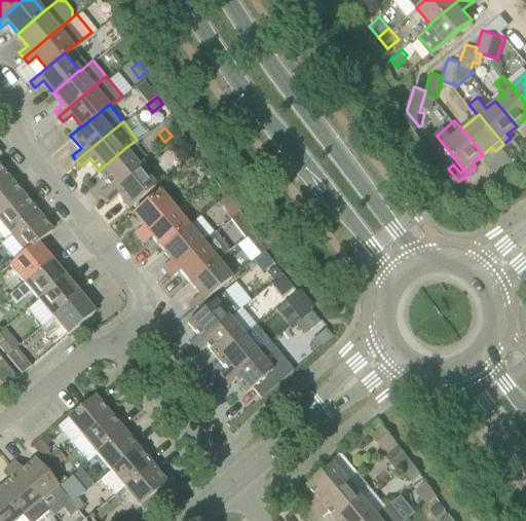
[(184,158),(192,151),(187,145),(179,152),(184,158)]
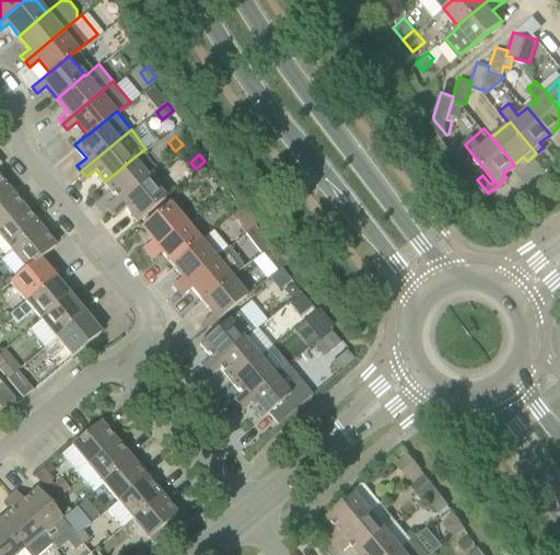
[(112,208),(149,176),(133,158),(105,182),(116,194),(107,201),(112,208)]
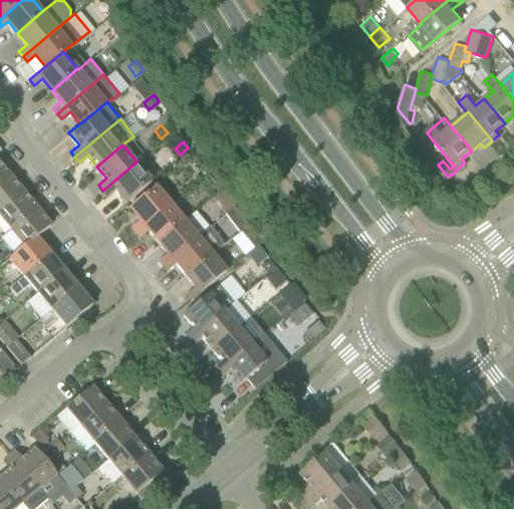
[(0,179),(13,169),(6,160),(2,164),(0,161),(0,179)]
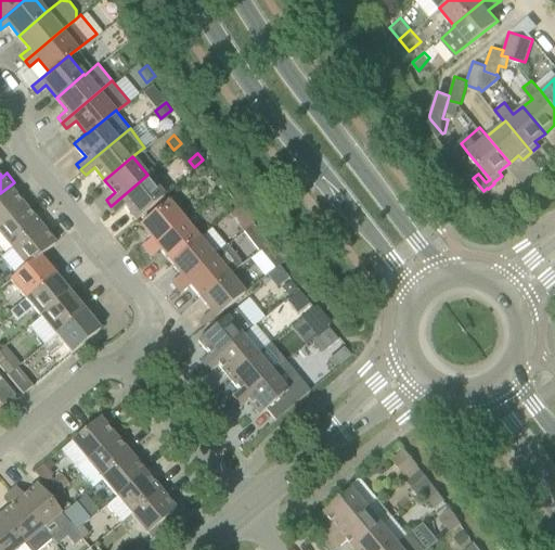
[(136,217),(164,193),(147,175),(111,206),(115,212),(125,204),(136,217)]
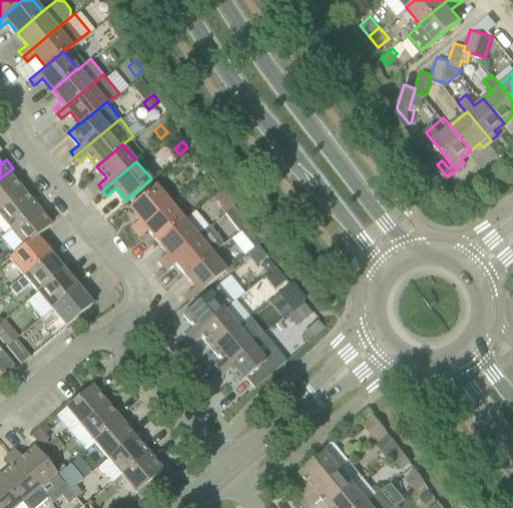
[(20,176),(13,168),(0,178),(0,205),(22,187),(15,180),(20,176)]
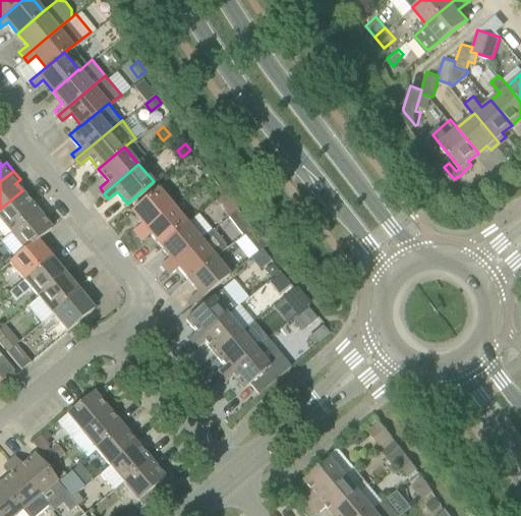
[(157,186),(131,209),(141,221),(133,228),(136,232),(172,204),(157,186)]
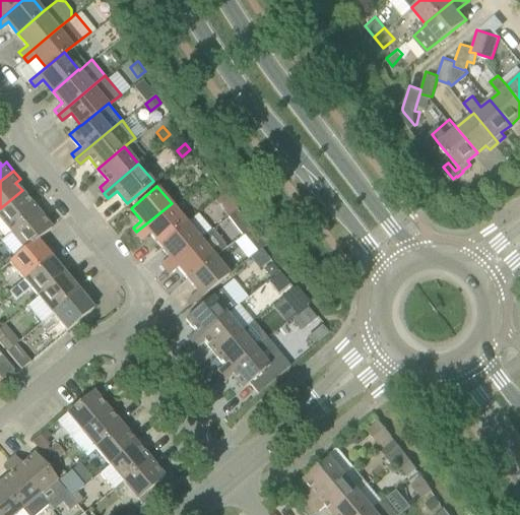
[(0,218),(9,230),(41,204),(34,195),(29,199),(22,190),(0,208),(0,218)]
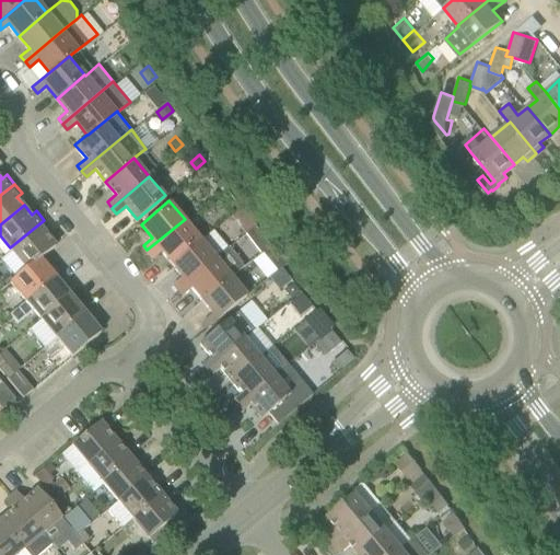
[(172,262),(200,238),(185,219),(147,250),(152,256),(162,249),(172,262)]
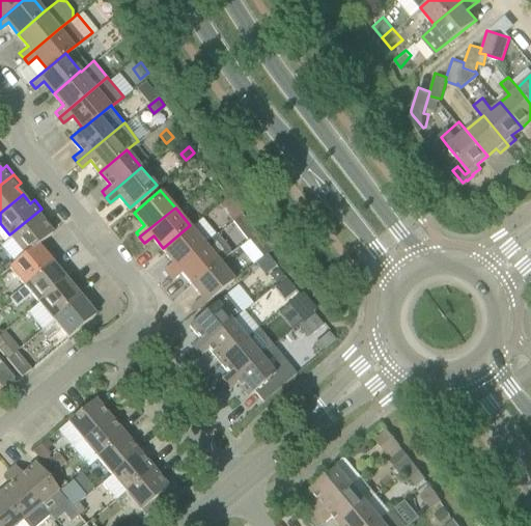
[(49,217),(42,209),(9,234),(24,252),(25,253),(36,243),(36,244),(53,230),(45,221),(49,217)]
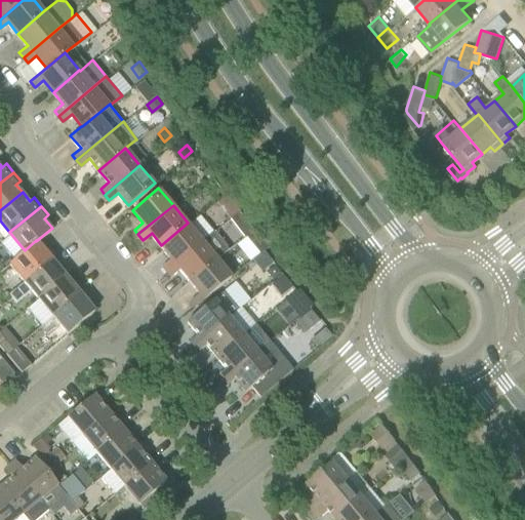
[(242,206),(231,215),(245,234),(254,226),(256,225),(242,206)]
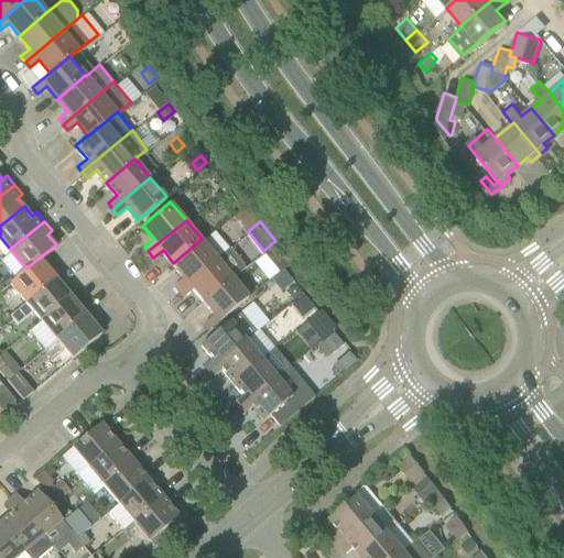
[(202,240),(202,239),(173,263),(184,276),(175,284),(179,288),(229,247),(215,229),(202,240)]
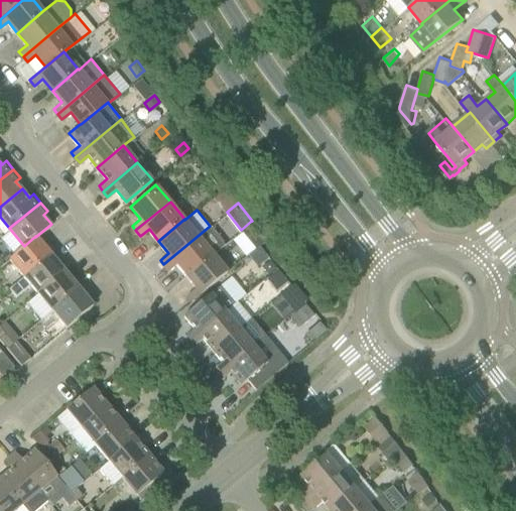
[(264,239),(250,222),(241,230),(255,247),(259,244),(264,239)]
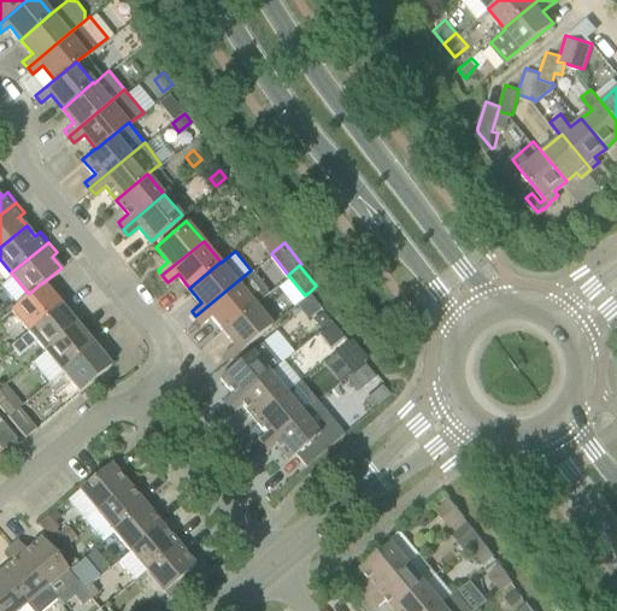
[(223,328),(254,303),(269,291),(252,269),(251,270),(195,316),(201,322),(211,313),(223,328)]
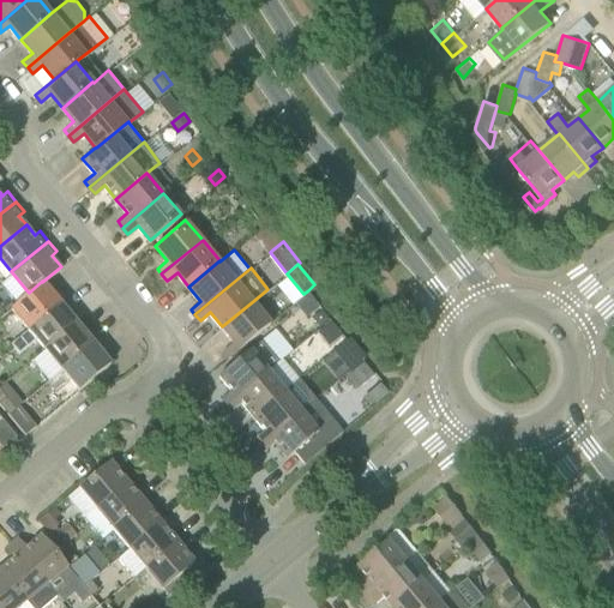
[(28,326),(65,296),(56,287),(50,292),(42,282),(42,281),(29,293),(28,292),(11,306),(28,326)]
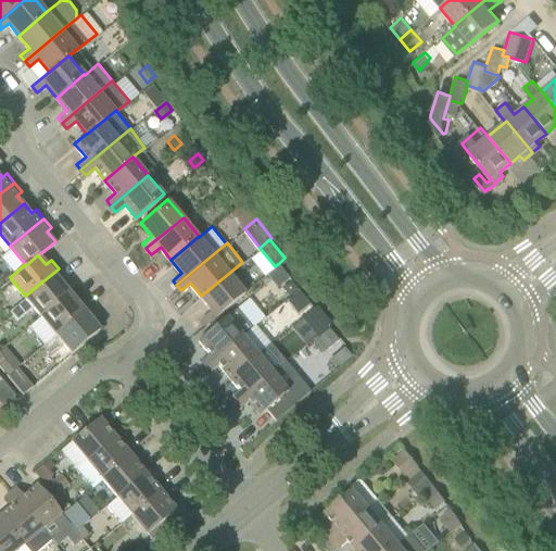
[(275,266),(268,272),(277,285),(290,275),(279,263),(275,266)]
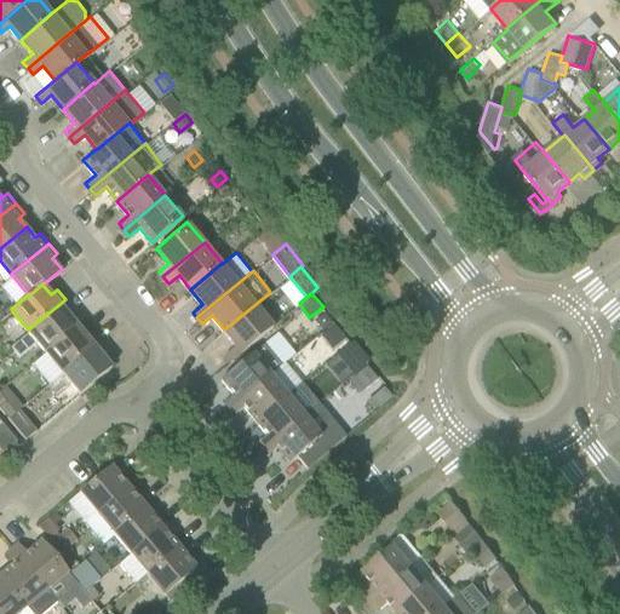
[(21,354),(36,340),(46,350),(78,325),(68,314),(74,310),(65,299),(28,330),(29,331),(12,344),(21,354)]
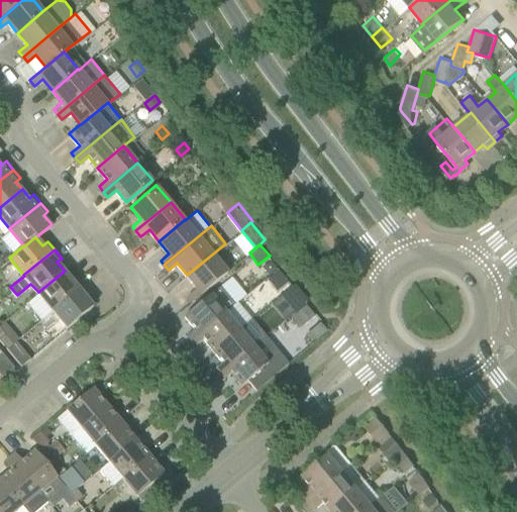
[(188,293),(193,299),(227,271),(213,253),(187,275),(196,287),(188,293)]
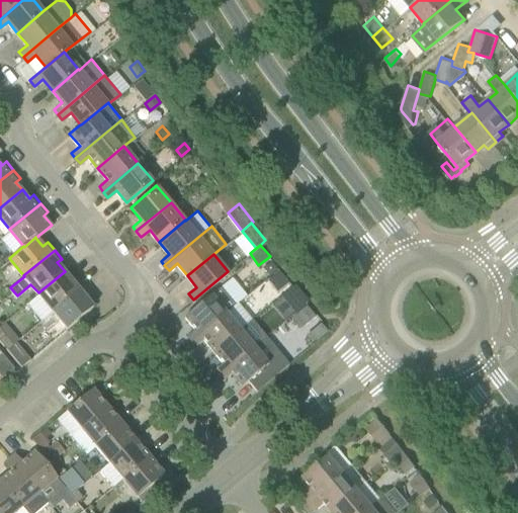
[(277,289),(288,280),(278,267),(267,276),(277,289)]
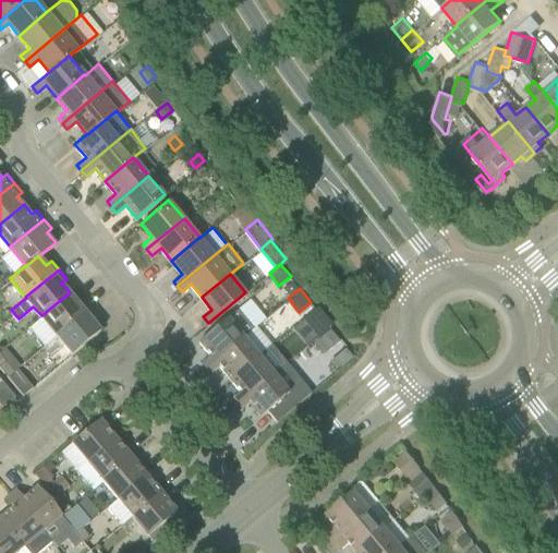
[(89,307),(82,298),(77,301),(70,292),(41,315),(57,334),(89,307)]
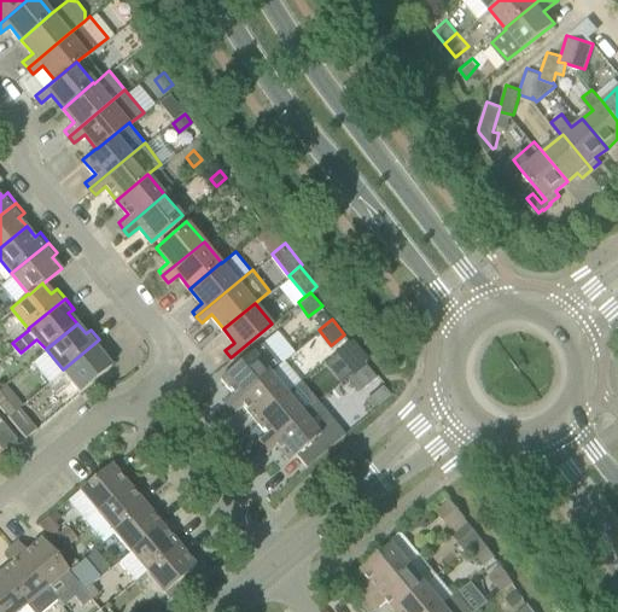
[(264,338),(251,350),(220,376),(232,391),(222,400),(227,406),(268,372),(269,372),(281,361),(264,338)]
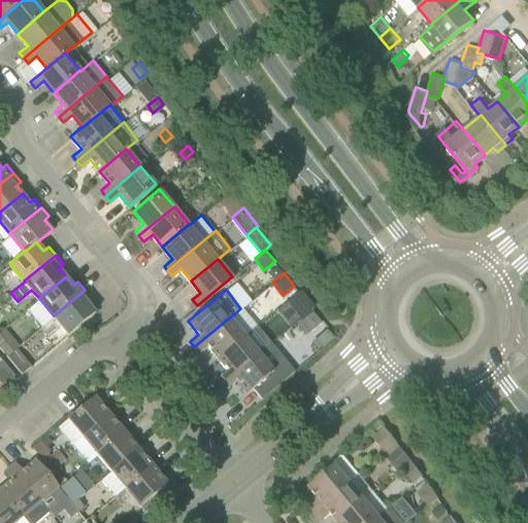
[(68,333),(84,320),(95,312),(87,301),(91,298),(85,290),(54,316),(68,333)]
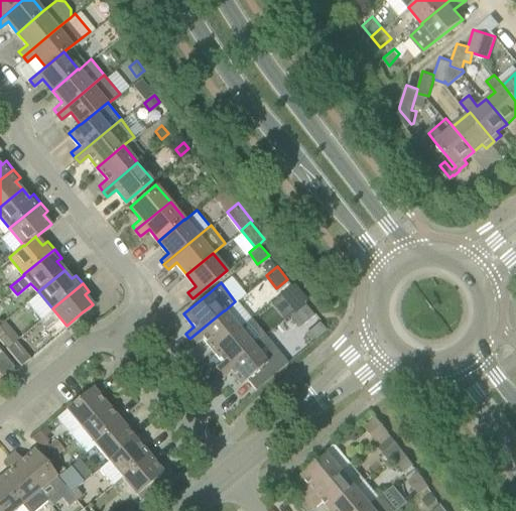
[(305,298),(292,283),(270,301),(283,316),(305,298)]
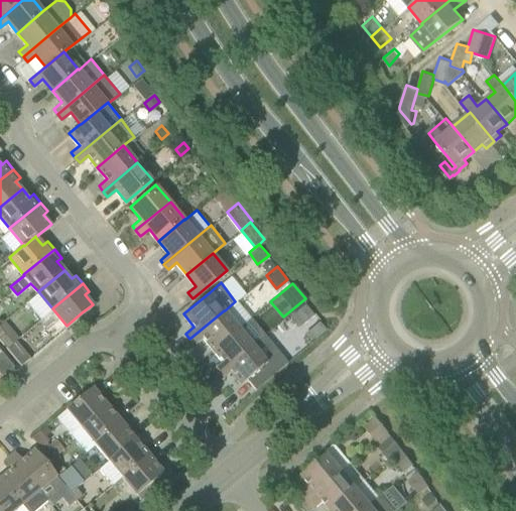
[(203,337),(212,348),(249,317),(235,301),(225,310),(224,310),(189,339),(195,344),(203,337)]
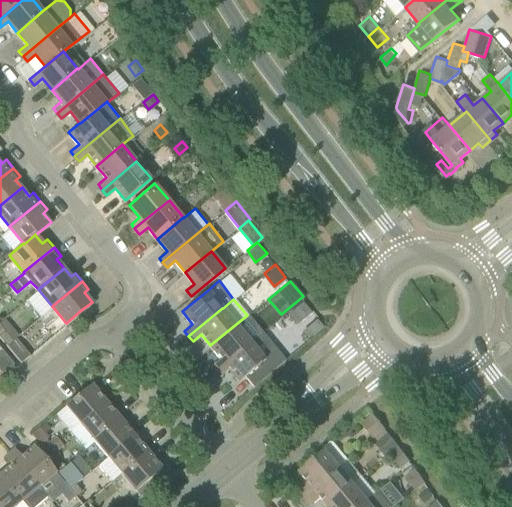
[(294,304),(291,307),(287,310),(296,319),(302,314),(294,304)]
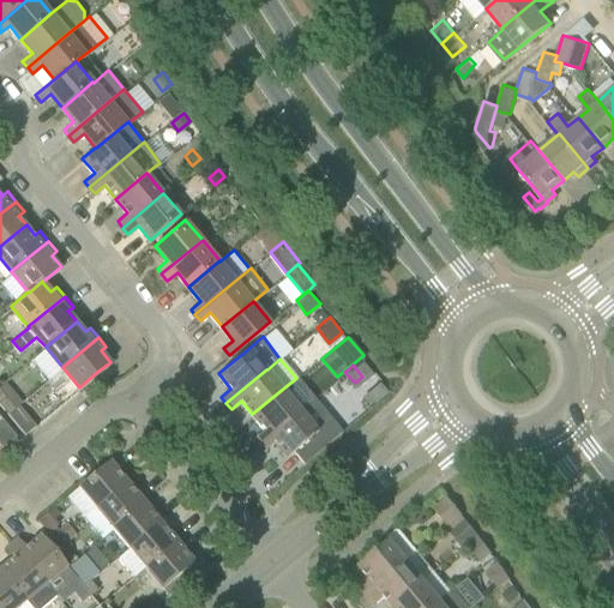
[(296,378),(252,414),(264,428),(254,437),(259,443),(313,398),(296,378)]
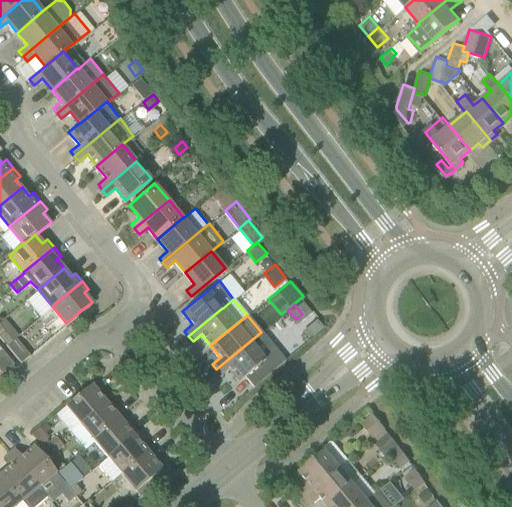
[(0,321),(0,334),(7,343),(13,338),(5,328),(0,321)]
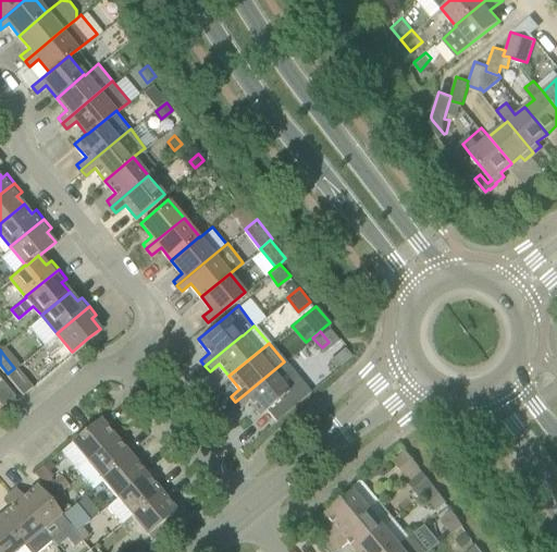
[(334,353),(330,357),(329,358),(336,367),(337,366),(342,362),(334,353)]
